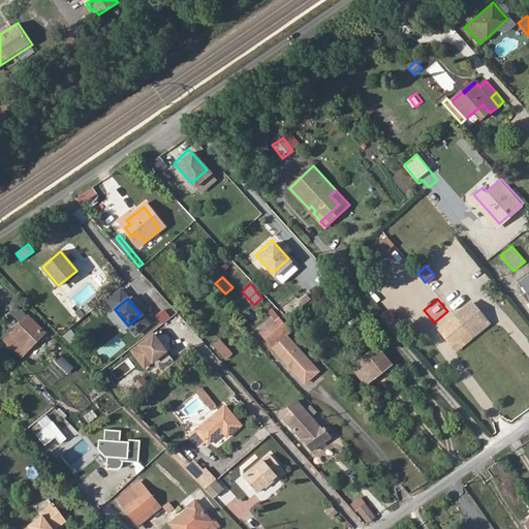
[(450,347),(484,321),(470,304),(437,330),(450,347)]
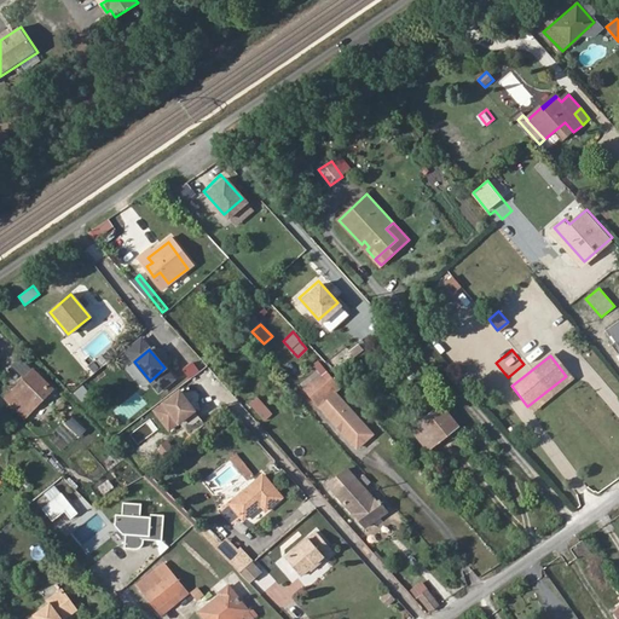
[(317,370),(299,385),(317,406),(318,405),(333,393),(340,388),(317,360),(313,365),(317,370)]
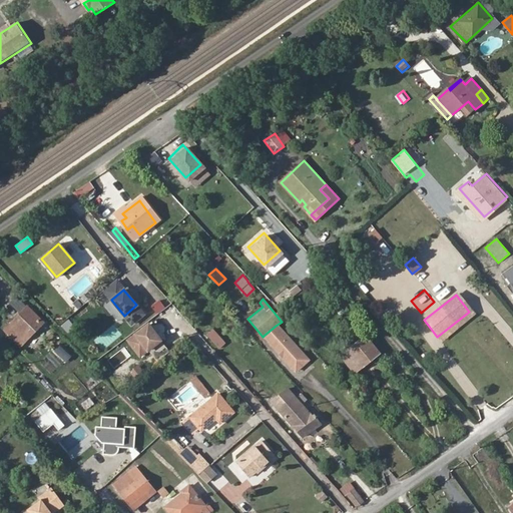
[(20,330),(16,334),(24,342),(42,324),(26,309),(12,323),(20,330)]
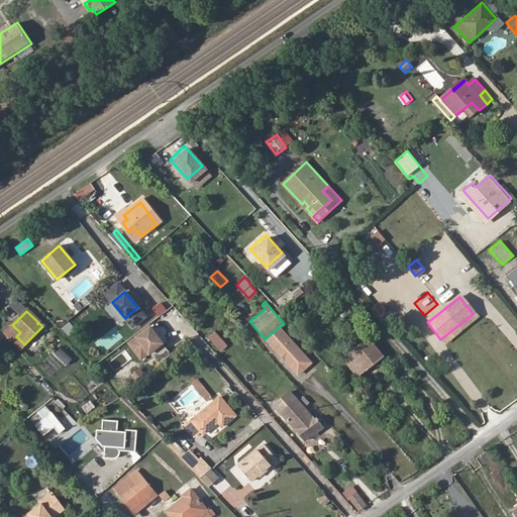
[(477,318),(473,314),(440,339),(444,344),(477,318)]
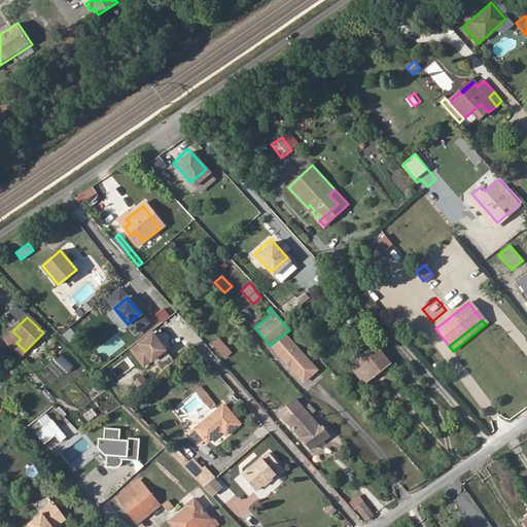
[(8,336),(16,343),(21,339),(12,331),(8,336)]
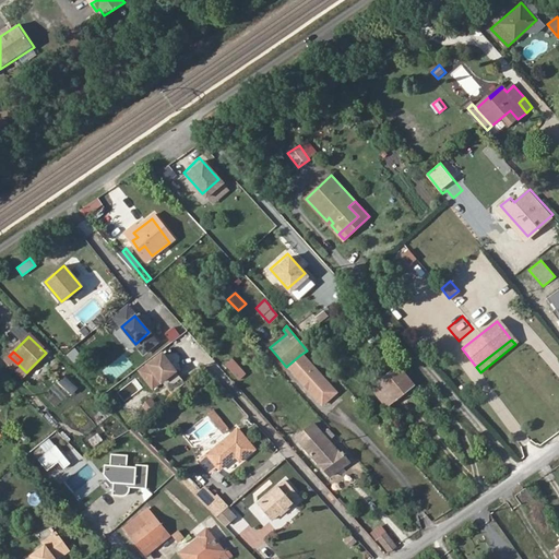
[(176,370),(162,353),(147,365),(162,381),(176,370)]
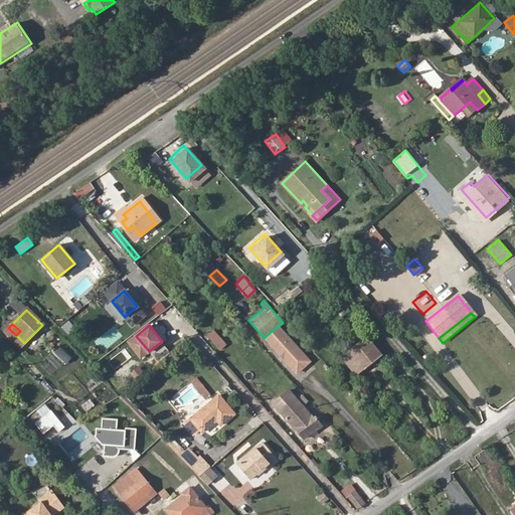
[(283,357),(296,372),(308,361),(277,327),(265,337),(279,353),(280,351),(284,356),(283,357)]
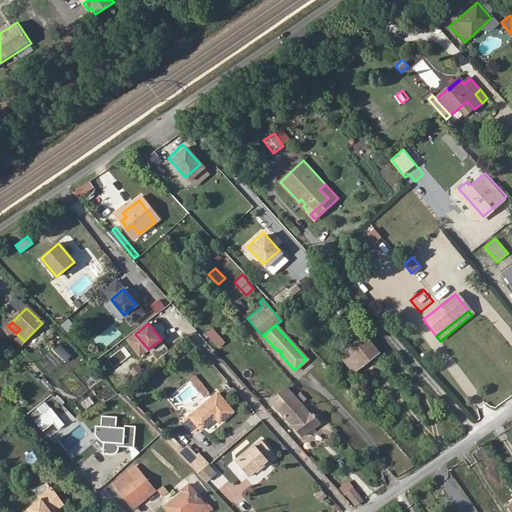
[(378,353),(364,336),(340,357),(348,365),(349,364),(355,370),(366,361),(367,363),(378,353)]
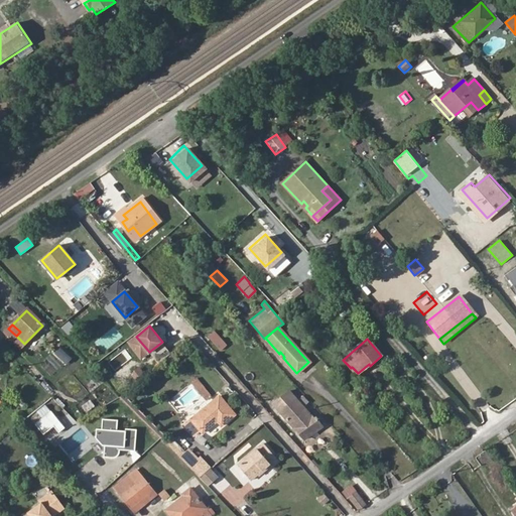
[(359,375),(370,366),(369,364),(358,373),(359,375)]
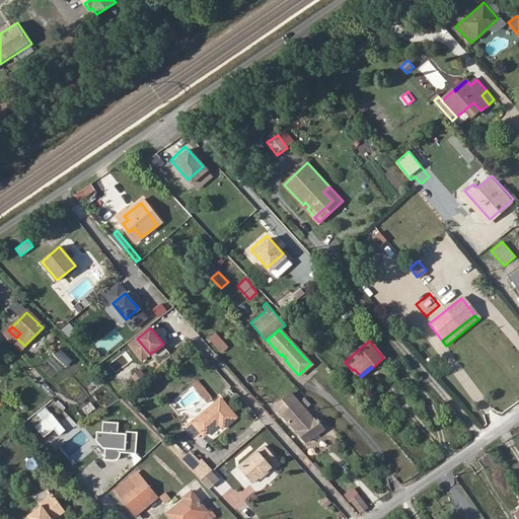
[(219,396),(184,425),(194,436),(201,430),(204,434),(217,422),(221,427),(234,416),(219,396)]
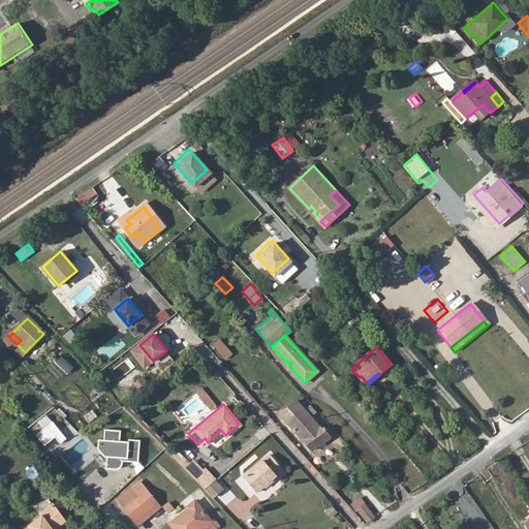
[(333,432),(308,404),(304,407),(328,436),(333,432)]
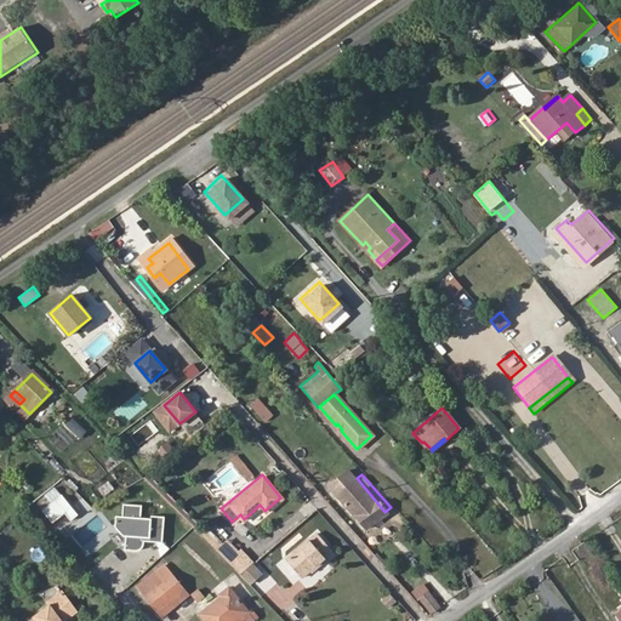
[(385,512),(357,478),(337,495),(366,529),(385,512)]
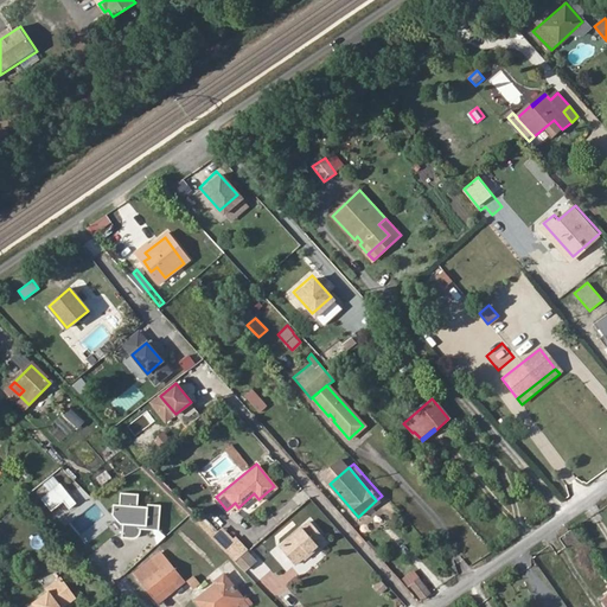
[(64,487),(44,502),(53,515),(65,505),(71,513),(78,509),(64,487)]
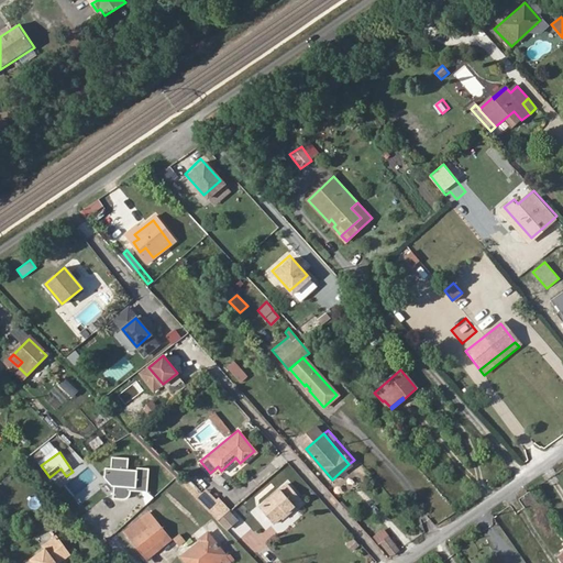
[(130,461),(113,460),(112,471),(107,471),(106,479),(113,488),(116,489),(114,501),(125,501),(128,501),(130,500),(132,497),(132,489),(136,490),(136,494),(148,495),(151,471),(139,470),(139,473),(129,472),(130,461)]
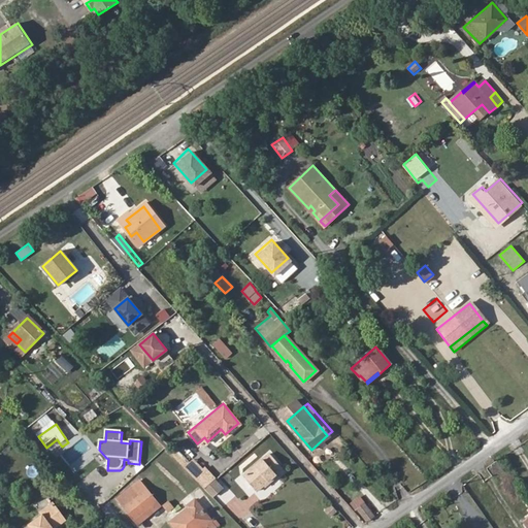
[(321,462),(344,441),(335,431),(311,452),(321,462)]
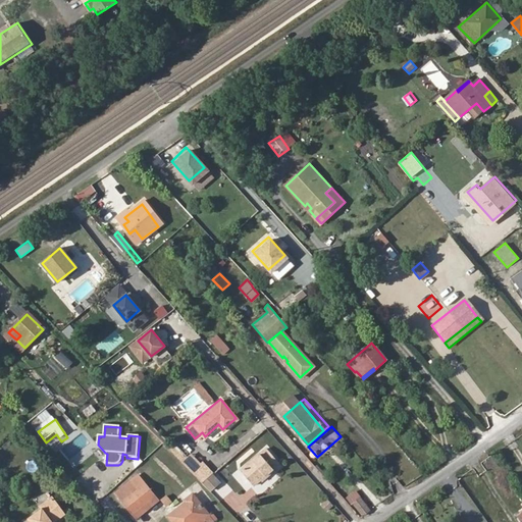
[(183,460),(187,454),(171,442),(167,449),(183,460)]
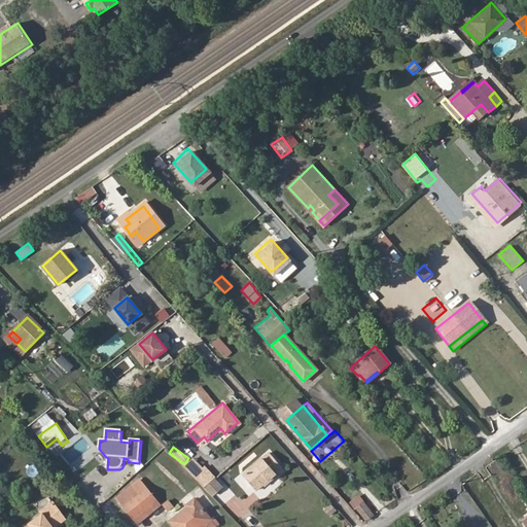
[(103,468),(107,469),(108,458),(106,457),(99,449),(92,455),(103,468)]
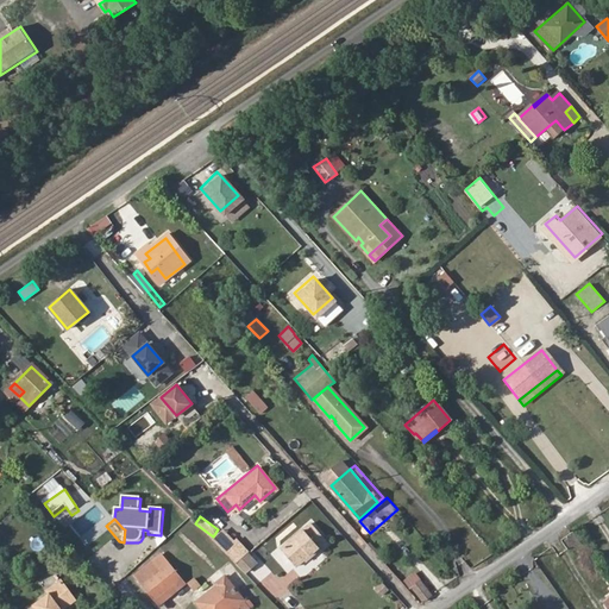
[(295,565),(316,546),(319,548),(326,541),(309,522),(280,548),(295,565)]
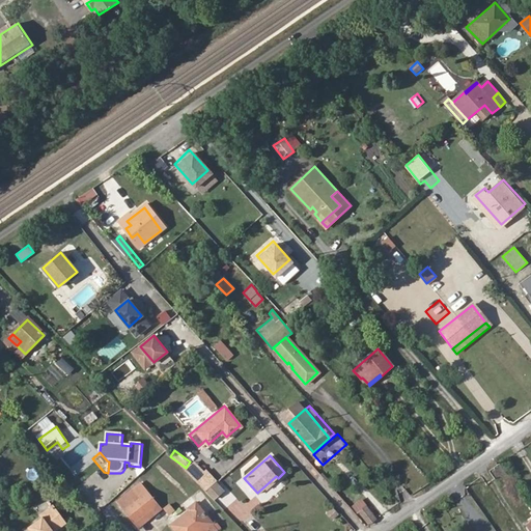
[(194,476),(204,488),(217,478),(206,466),(194,476)]
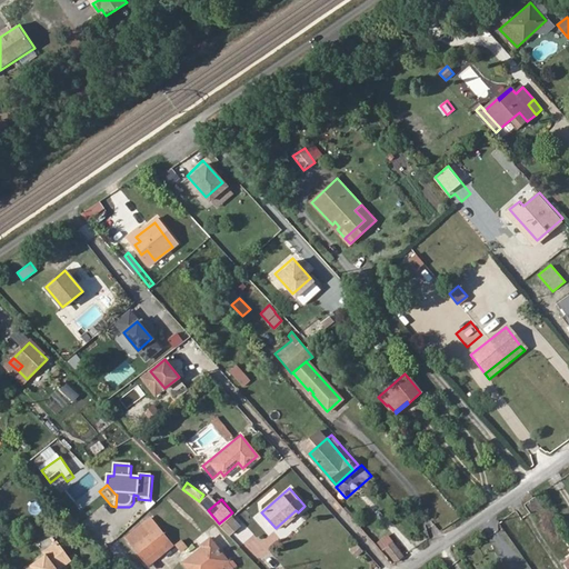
[(170,536),(153,515),(128,533),(146,556),(170,536)]
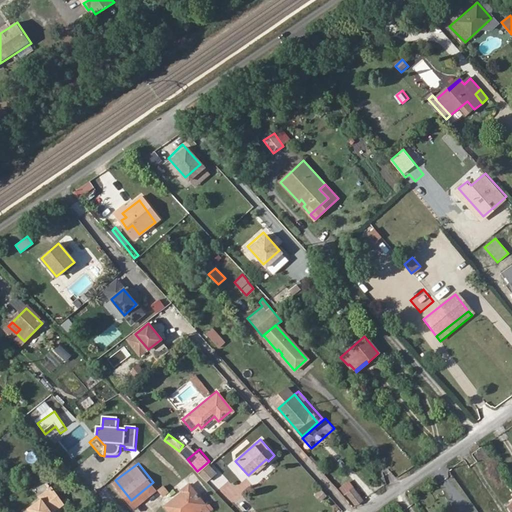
[(185,488),(166,502),(174,511),(204,511),(212,506),(211,506),(207,501),(206,500),(207,499),(190,479),(183,485),(185,488)]
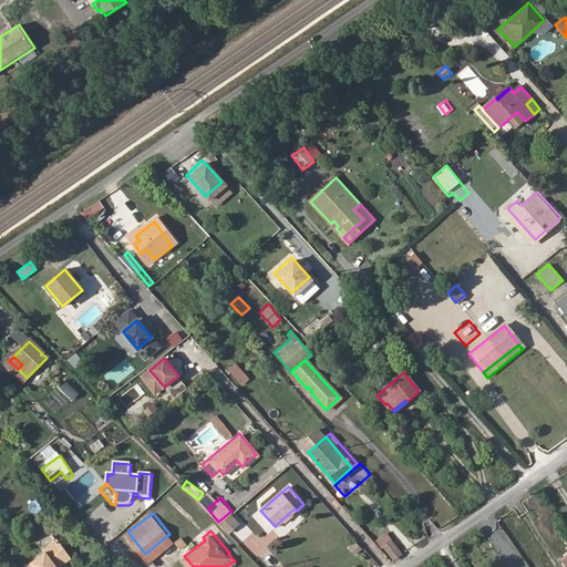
[(150,559),(174,539),(169,534),(145,554),(150,559)]
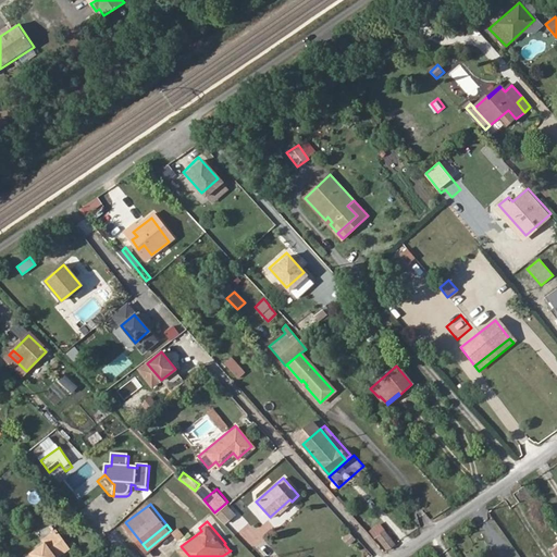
[(174,542),(183,537),(178,528),(170,532),(174,542)]
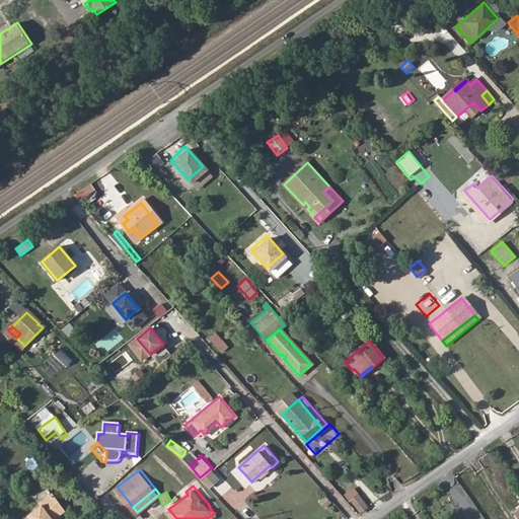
[(349,499),(359,510),(365,506),(355,494),(349,499)]
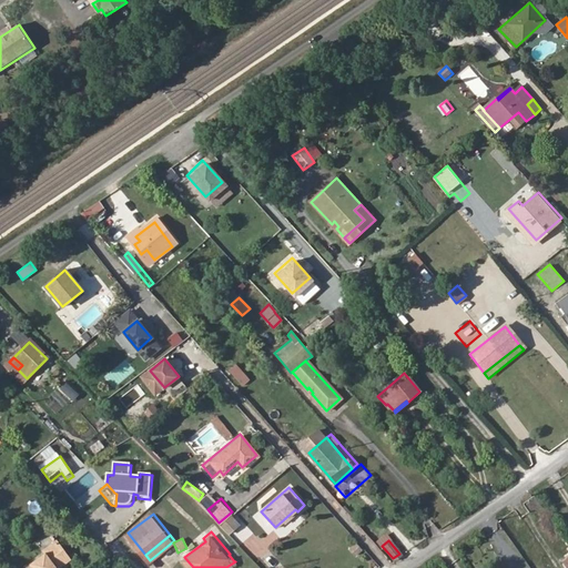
[(33,567),(31,567),(59,567),(60,567),(58,565),(70,556),(59,541),(47,550),(49,553),(32,565),(33,567)]
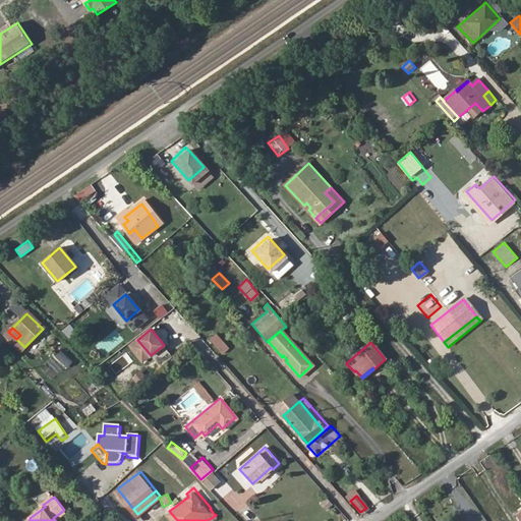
[(215,515),(219,511),(215,507),(211,510),(215,515)]
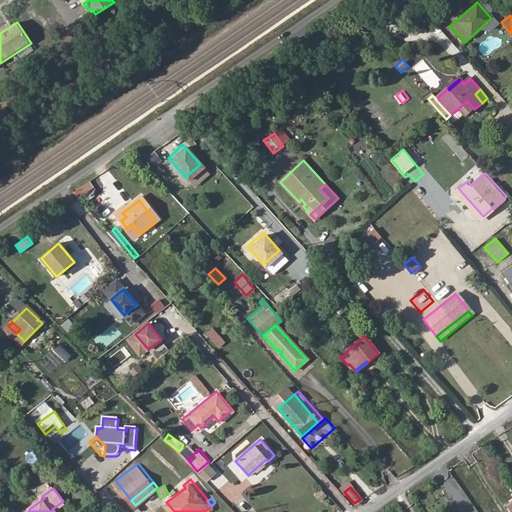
[(54,511),(65,504),(63,501),(52,509),(54,511)]
